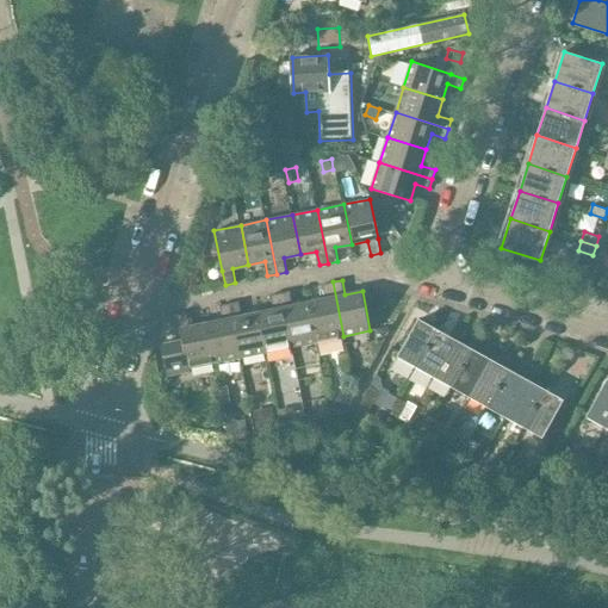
[(326,298),(310,302),(317,341),(343,336),(333,281),(323,284),(326,298)]
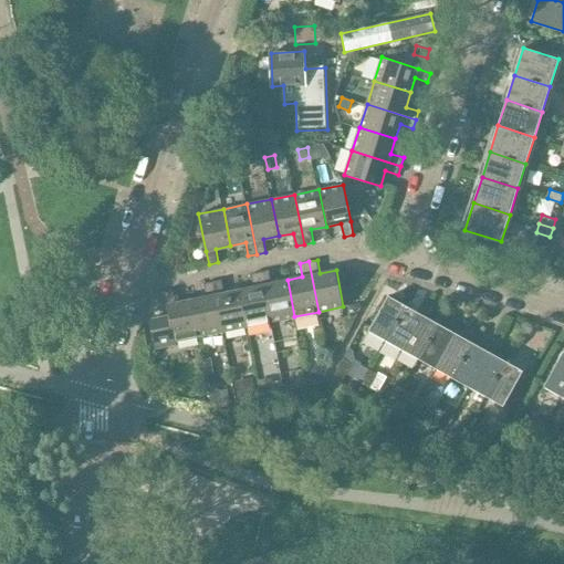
[(261,271),(271,321),(294,316),(288,280),(272,282),(269,270),(261,271)]
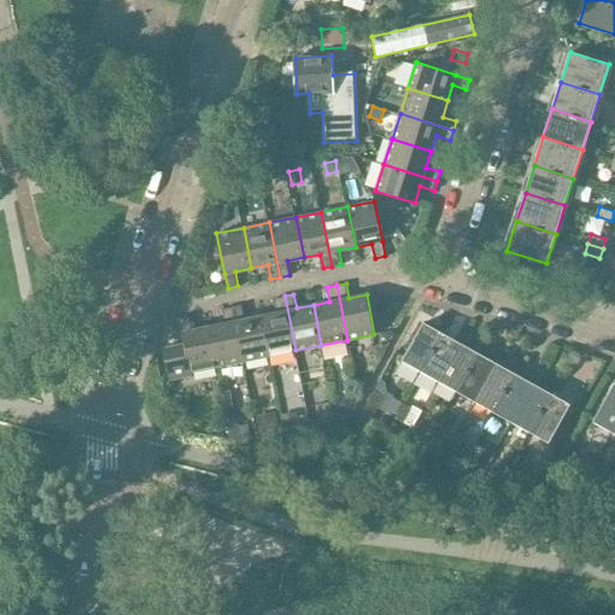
[(277,312),(262,315),(269,356),(296,350),(285,296),(275,298),(277,312)]
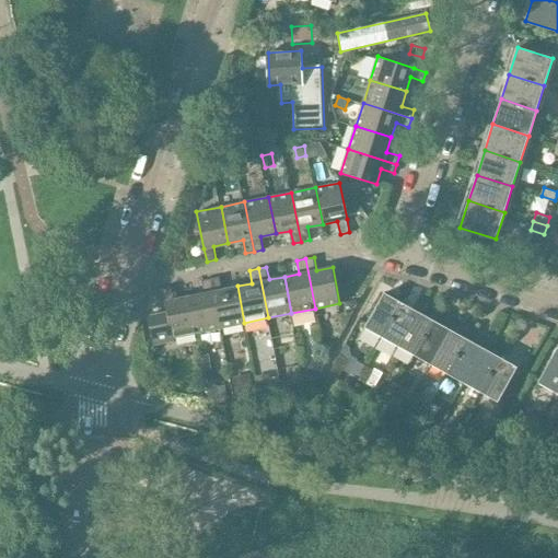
[(222,289),(219,276),(211,278),(221,327),(244,323),(237,286),(222,289)]
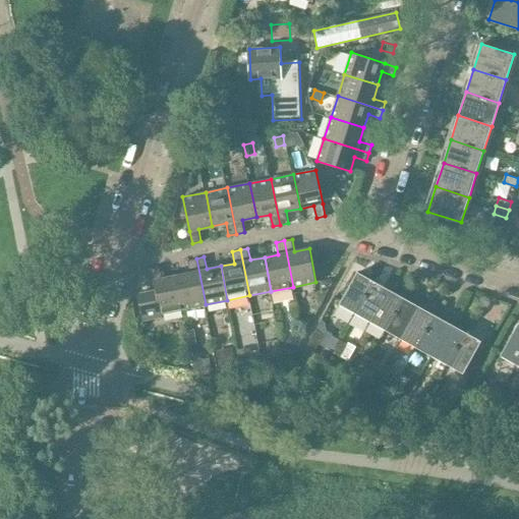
[(190,272),(176,275),(183,309),(206,304),(196,258),(188,261),(190,272)]
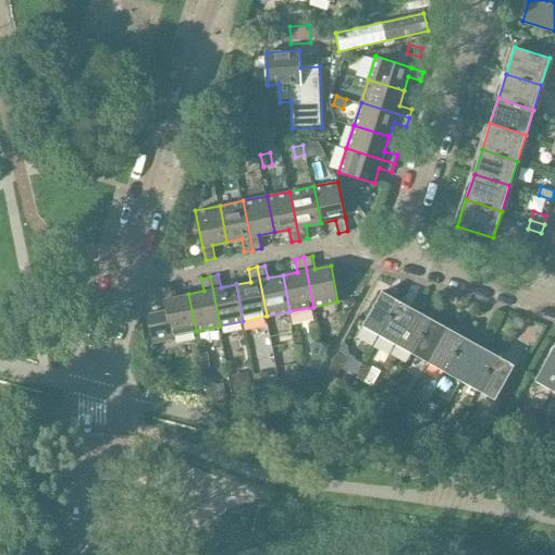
[(171,284),(162,286),(164,299),(167,310),(147,313),(153,342),(173,337),(173,335),(196,331),(188,294),(174,297),(171,284)]
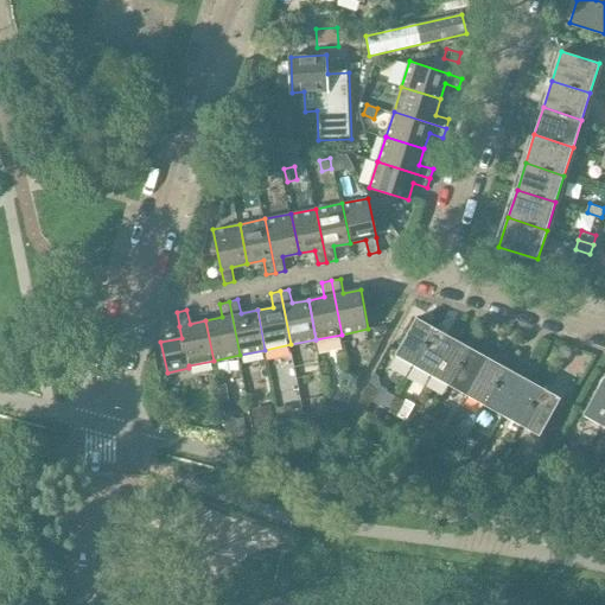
[(435,328),(416,317),(396,355),(414,364),(435,328)]
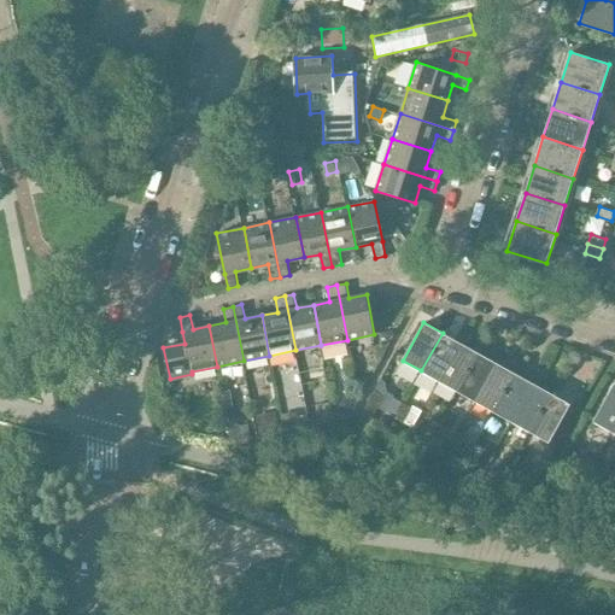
[(461,344),(443,333),(421,370),(440,381),(461,344)]
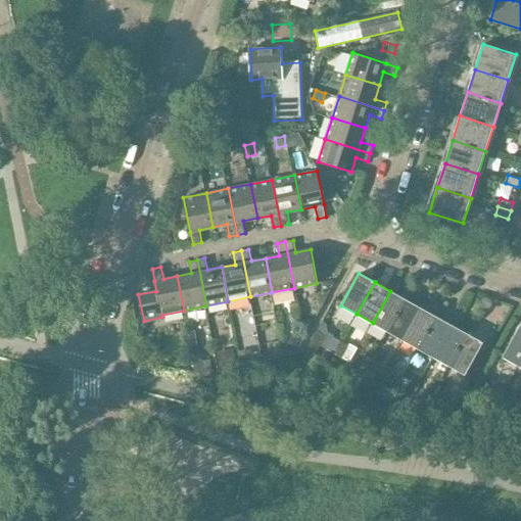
[(406,299),(390,291),(373,323),(388,331),(406,299)]
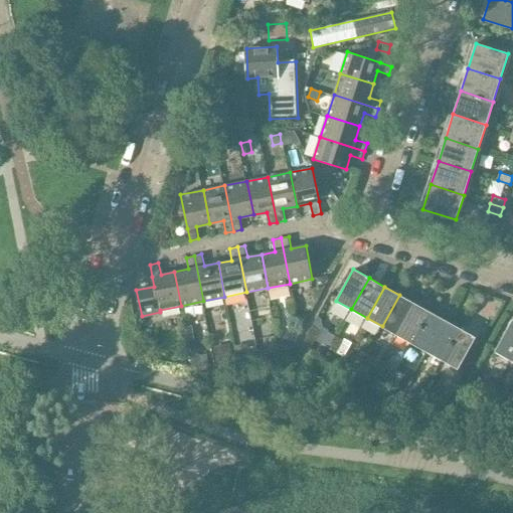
[(414,303),(399,295),(382,326),(397,335),(414,303)]
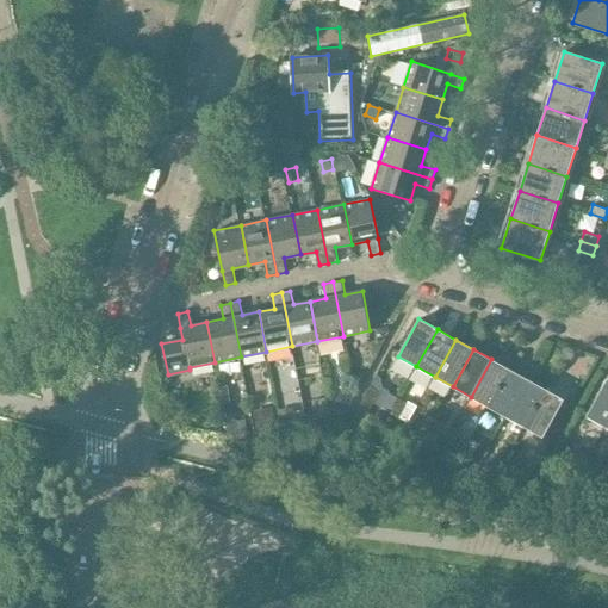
[(509,370),(491,359),(471,397),(488,407),(509,370)]
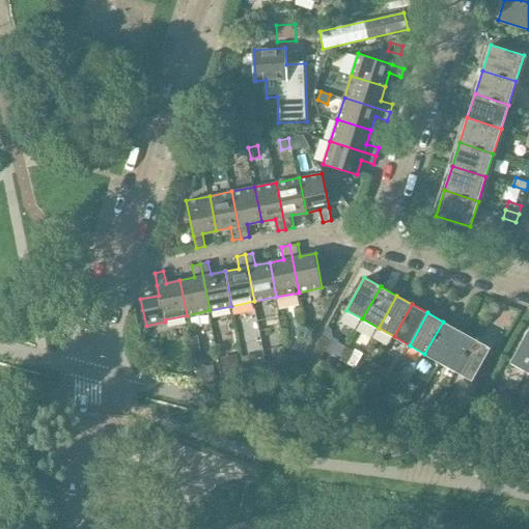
[(458,330),(443,322),(424,354),(441,362),(458,330)]
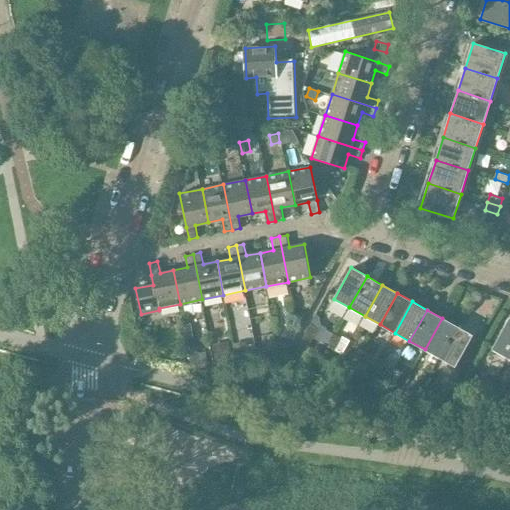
[(457,326),(442,318),(425,349),(440,358),(457,326)]
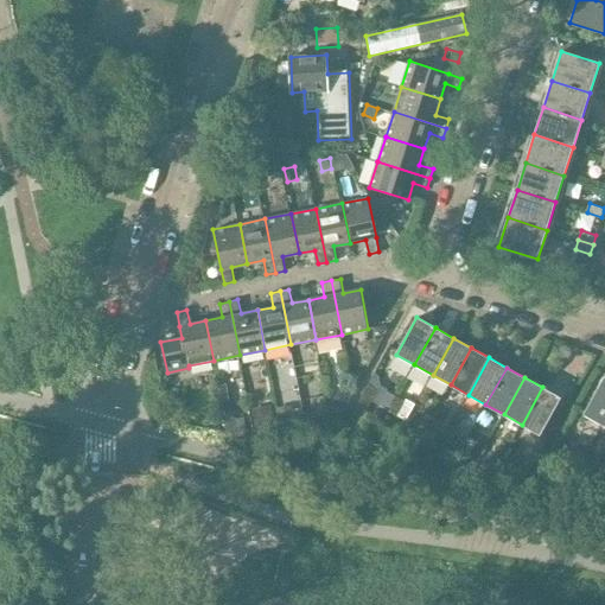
[(604,380),(584,414),(602,425),(604,420),(604,380)]
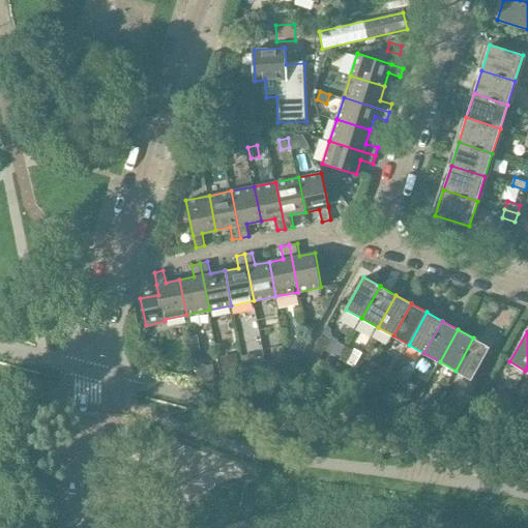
[(322,334),(301,372),(311,377),(325,350),(331,340),(322,334)]
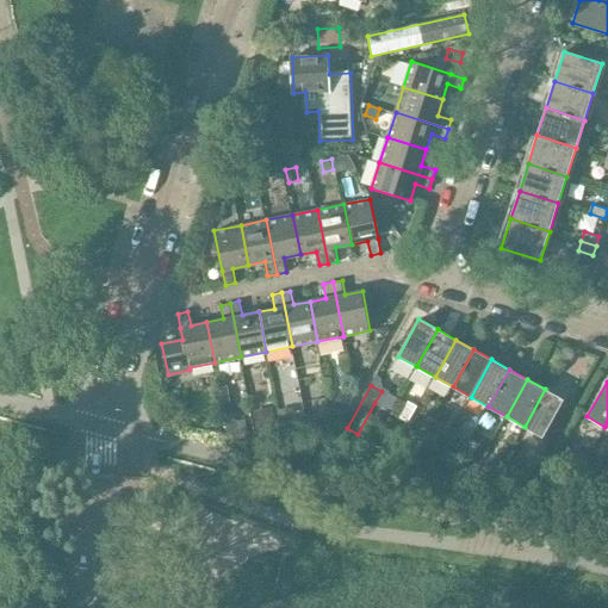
[(563,399),(545,389),(525,427),(543,436),(563,399)]
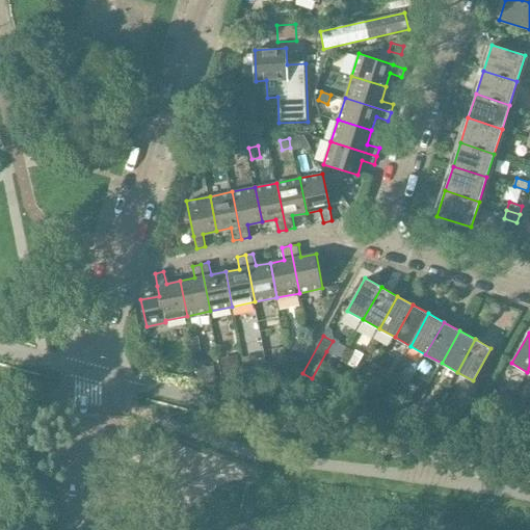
[(298,340),(291,353),(302,360),(310,346),(298,340)]
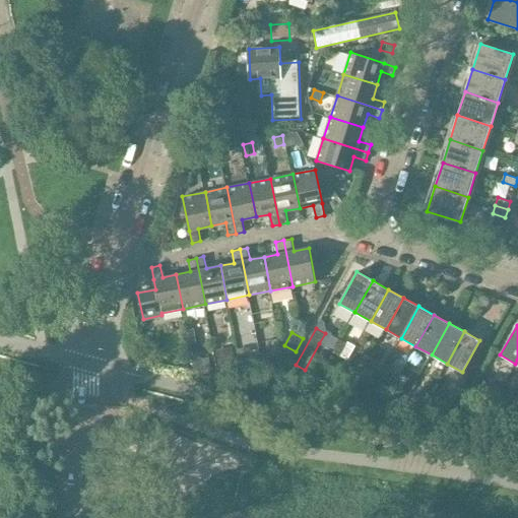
[(325,333),(319,343),(325,346),(330,336),(325,333)]
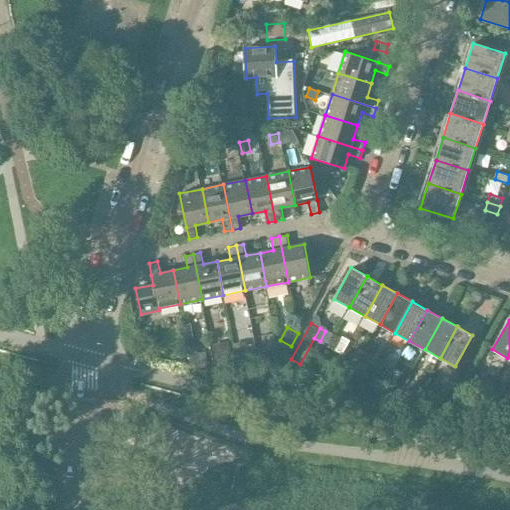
[(325,331),(320,341),(327,345),(328,345),(334,333),(327,329),(325,331)]
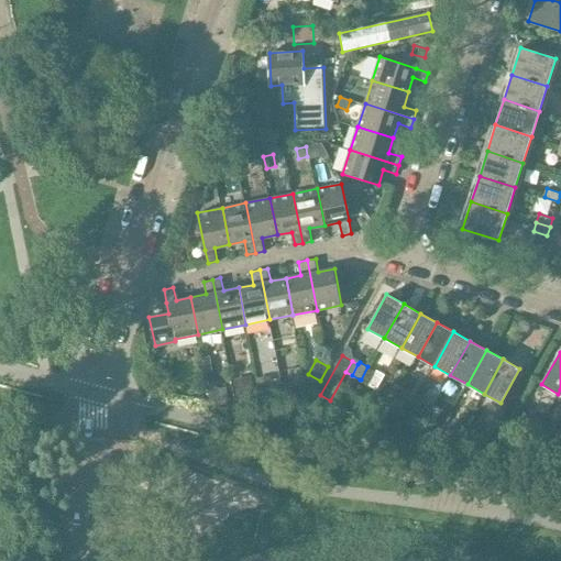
[(300,366),(289,370),(293,386),(305,384),(300,366)]
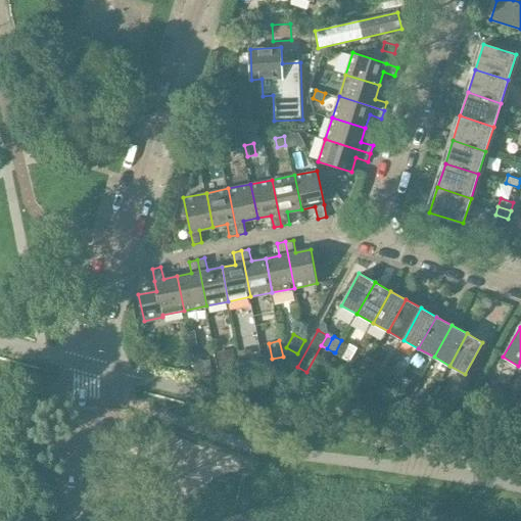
[(350,342),(349,345),(343,357),(350,361),(359,347),(350,342)]
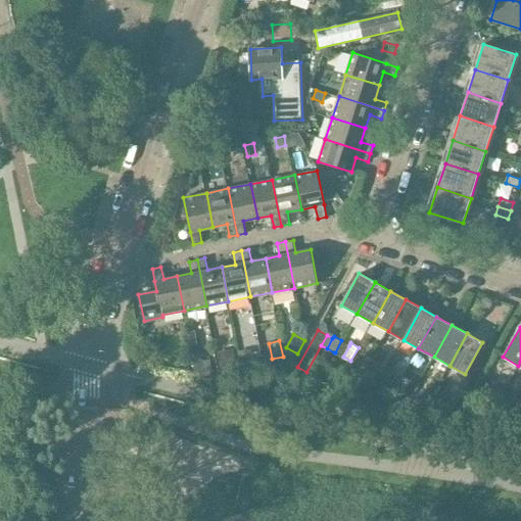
[(261,350),(241,354),(244,369),(264,365),(261,350)]
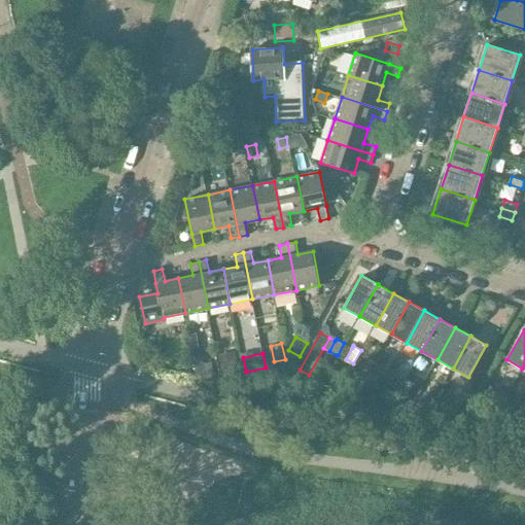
[(237,354),(220,357),(223,372),(240,368),(237,354)]
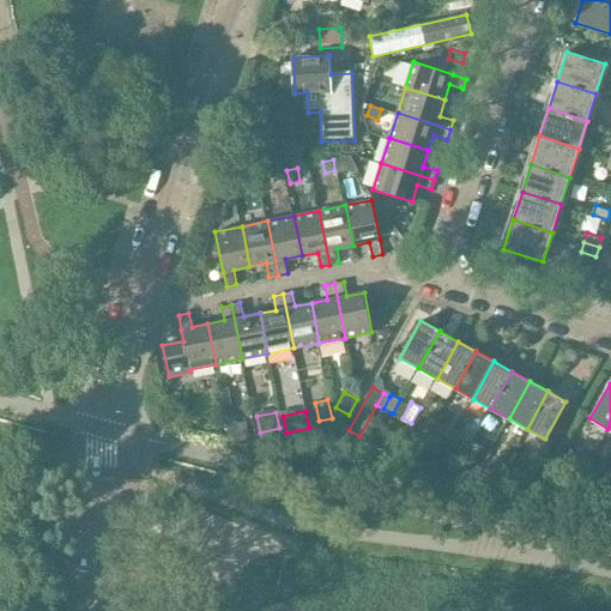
[(421,429),(430,434),(437,421),(429,416),(421,429)]
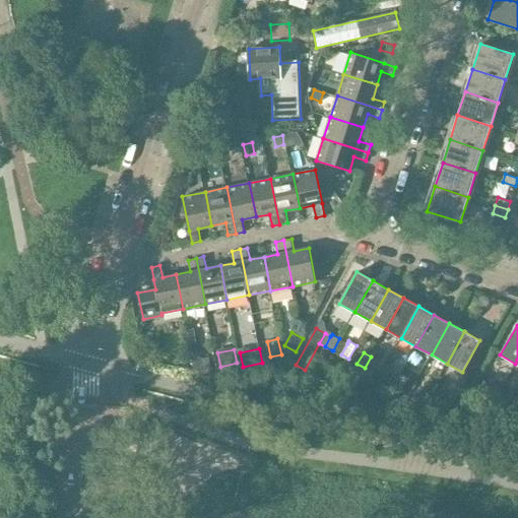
[(201,359),(194,360),(196,370),(198,370),(211,368),(209,357),(201,359)]
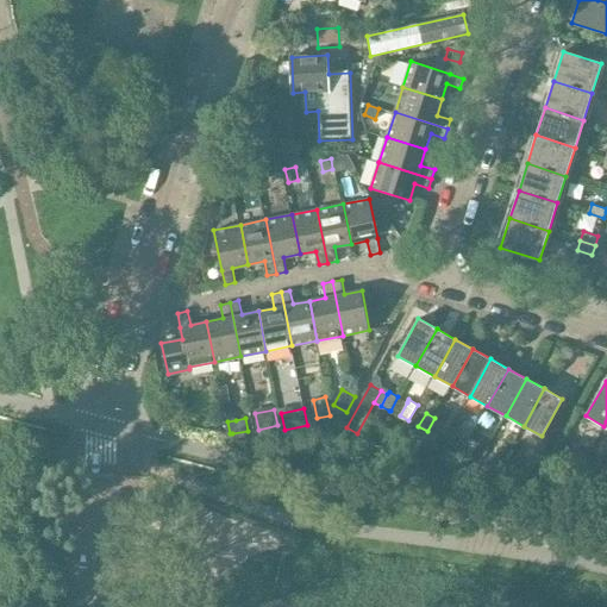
[(479,443),(470,437),(462,451),(471,456),(479,443)]
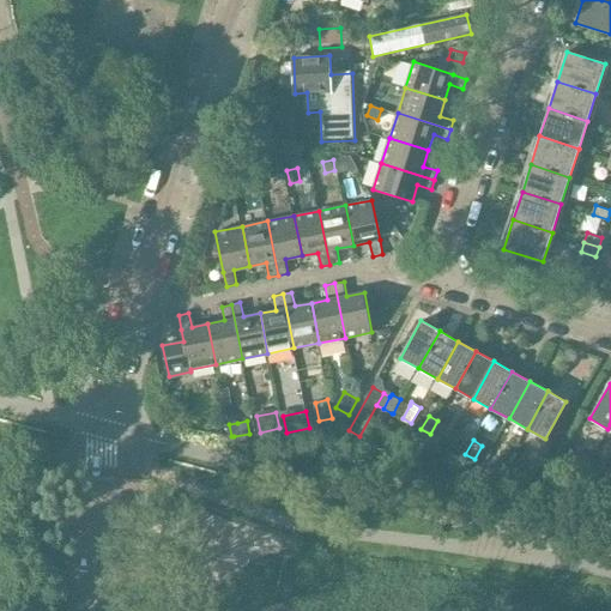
[(576,466),(585,471),(592,457),(584,453),(576,466)]
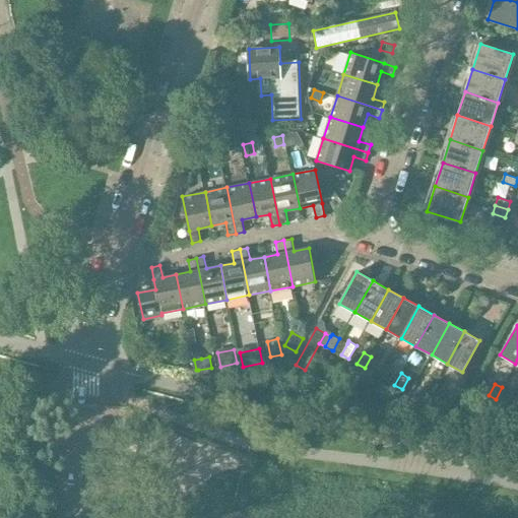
[(418,398),(426,402),(432,390),(425,386),(418,398)]
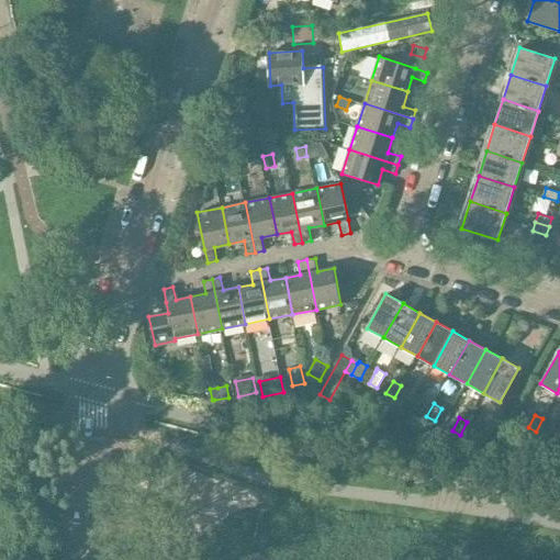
[(559,428),(550,424),(542,418),(536,432),(553,441),(559,433),(559,428)]
